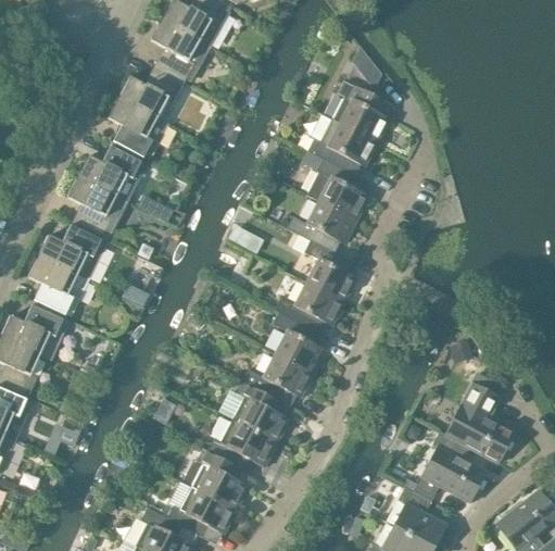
[(163,19),(212,47),(230,15),(224,12),(229,4),(221,0),(193,0),(190,7),(179,0),(174,0),(163,19)]
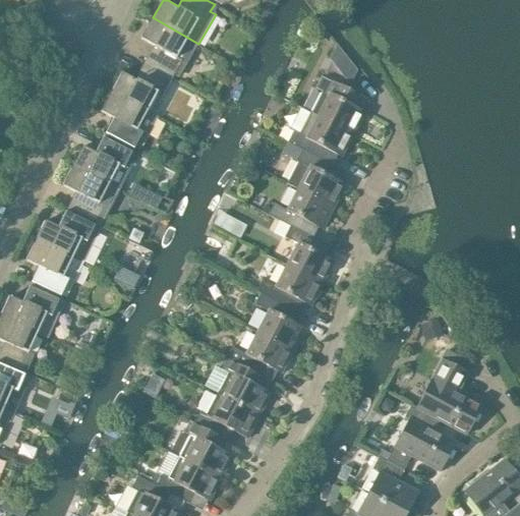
[(198,44),(153,17),(142,37),(157,45),(146,61),(173,76),(177,69),(181,73),(198,44)]
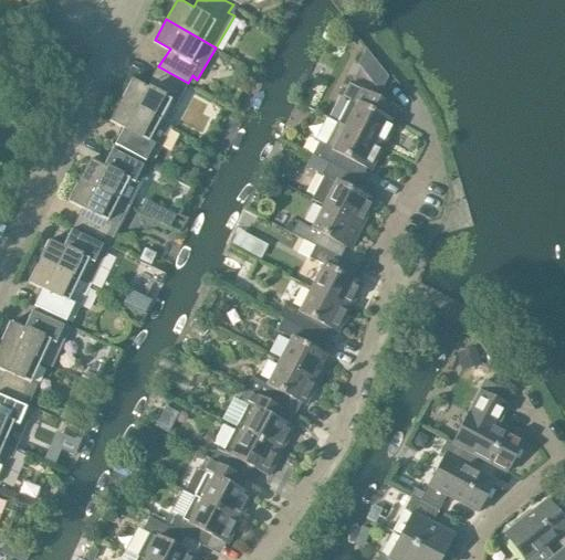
[(378,59),(369,73),(378,85),(386,70),(378,59)]
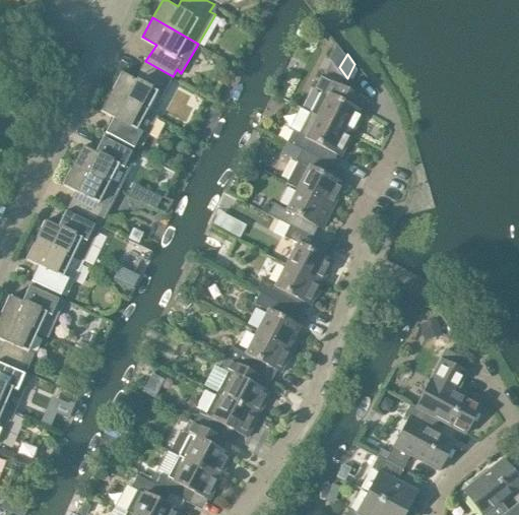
[(173,76),(145,61),(137,78),(123,70),(112,89),(148,109),(157,91),(163,94),(173,76)]
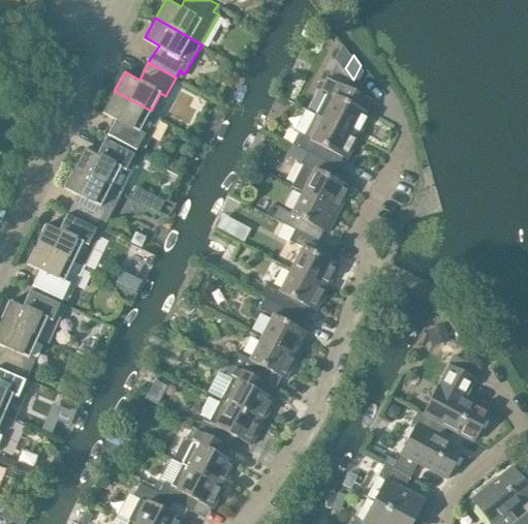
[(329,91),(318,112),(317,114),(360,135),(371,113),(368,111),(373,100),(328,76),(322,88),(329,91)]
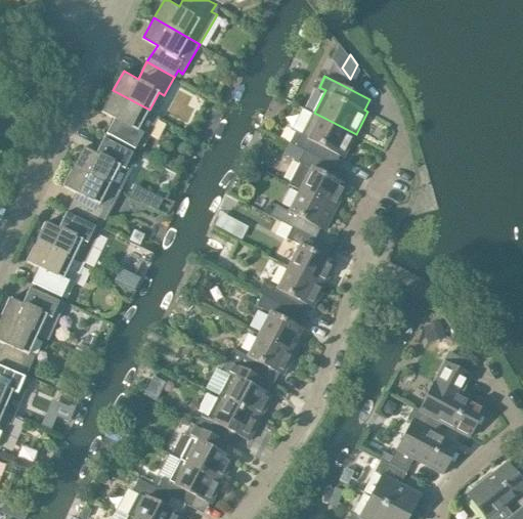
[(149,110),(113,90),(102,110),(118,118),(106,134),(135,149),(138,142),(143,145),(160,116),(149,110)]
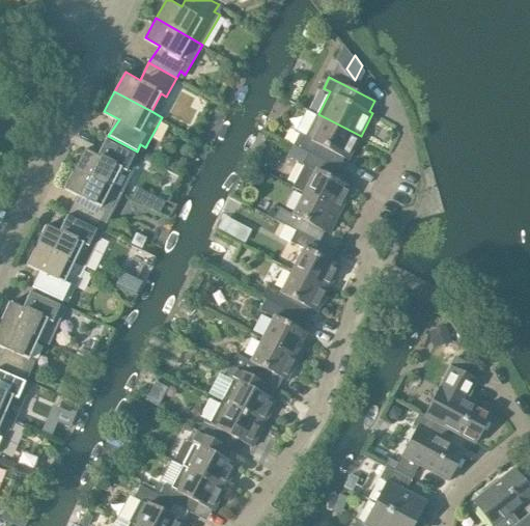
[(300,132),(294,143),(309,150),(340,166),(345,157),(350,159),(361,136),(318,114),(305,107),(296,127),(299,128),(298,130),(300,132)]
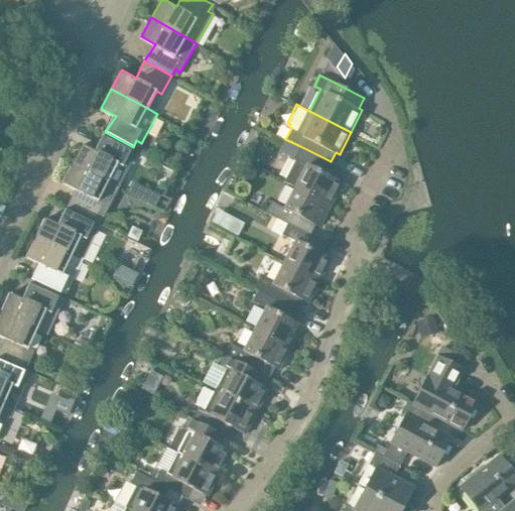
[(83,143),(73,162),(109,180),(117,185),(136,149),(133,147),(105,132),(103,131),(94,148),(83,143)]
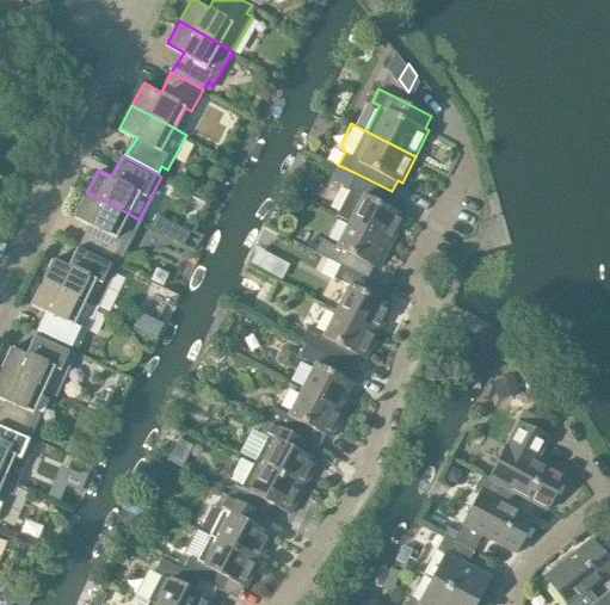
[(351,220),(392,241),(406,215),(401,213),(408,201),(392,191),(356,173),(336,211),(351,220)]
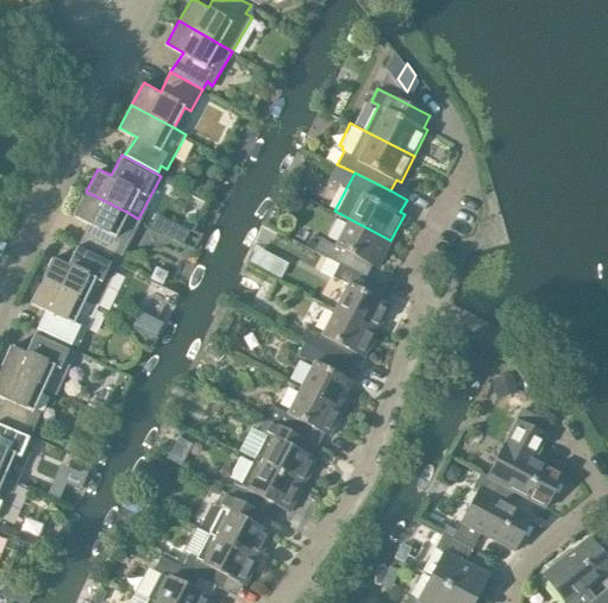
[(80,243),(113,259),(124,237),(118,234),(129,213),(86,192),(74,214),(92,223),(80,243)]
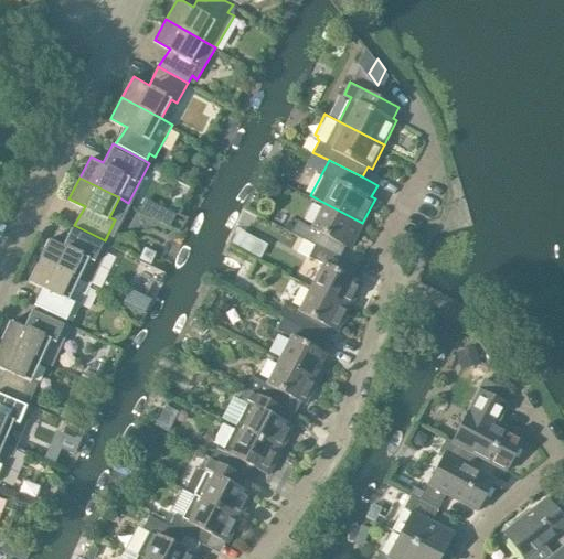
[(160,202),(155,214),(170,222),(176,210),(160,202)]
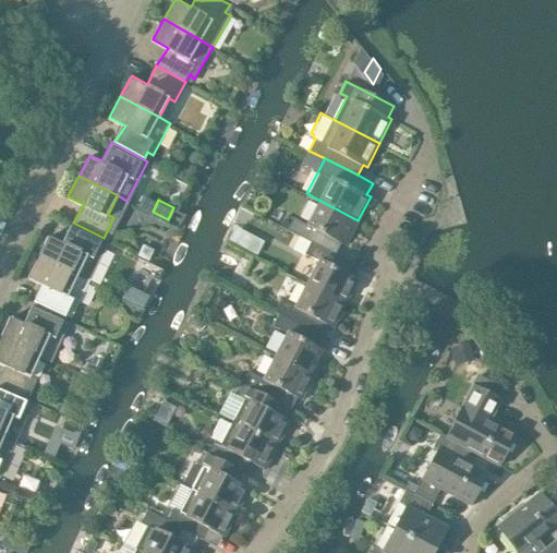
[(288,228),(298,233),(298,232),(336,252),(341,241),(346,243),(358,220),(321,201),(309,224),(294,216),(288,228)]
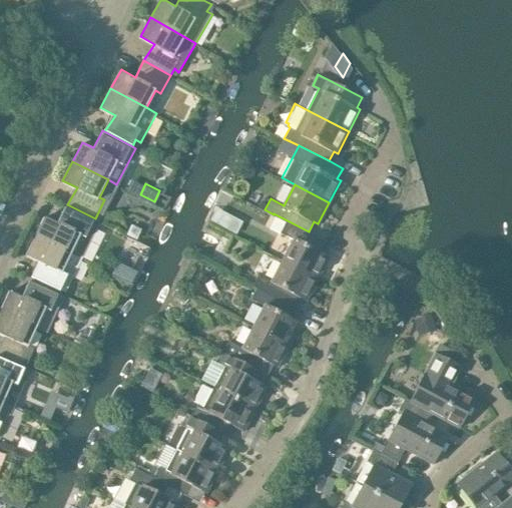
[(36,234),(82,257),(97,226),(91,225),(95,218),(67,204),(60,222),(45,214),(36,234)]
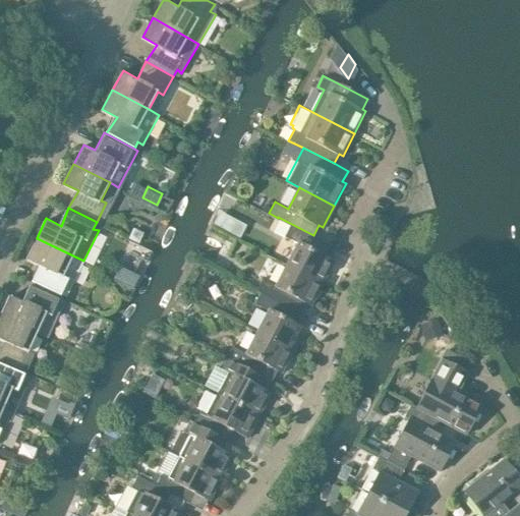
[(220,211),(215,221),(231,229),(236,219),(220,211)]
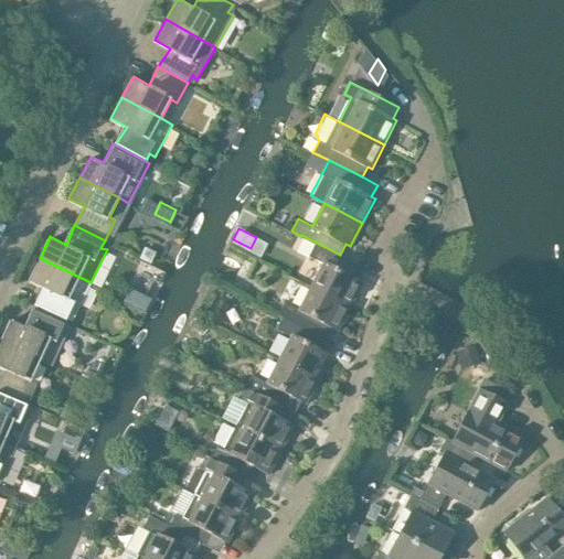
[(310,254),(310,255),(323,261),(311,285),(351,305),(363,282),(359,280),(365,268),(340,255),(316,243),(310,254)]
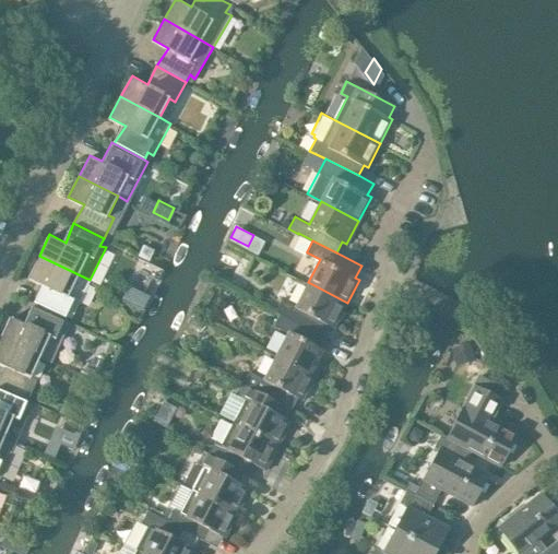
[(143,242),(139,251),(149,257),(154,246),(143,242)]
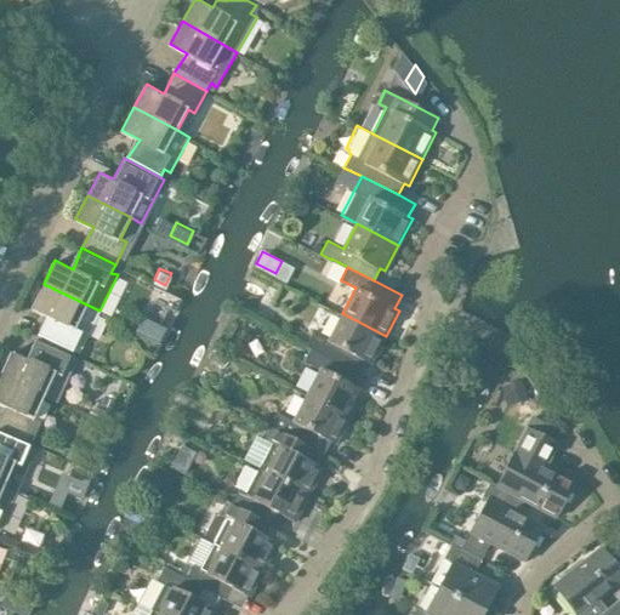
[(38,336),(72,352),(77,343),(83,348),(100,311),(44,284),(32,307),(50,315),(38,336)]
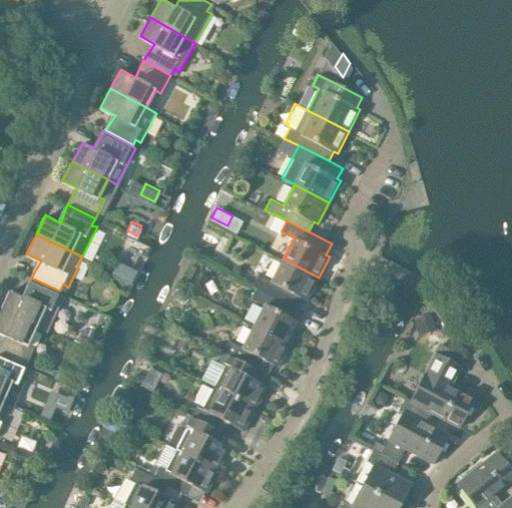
[(131,281),(137,269),(118,259),(112,271),(131,281)]
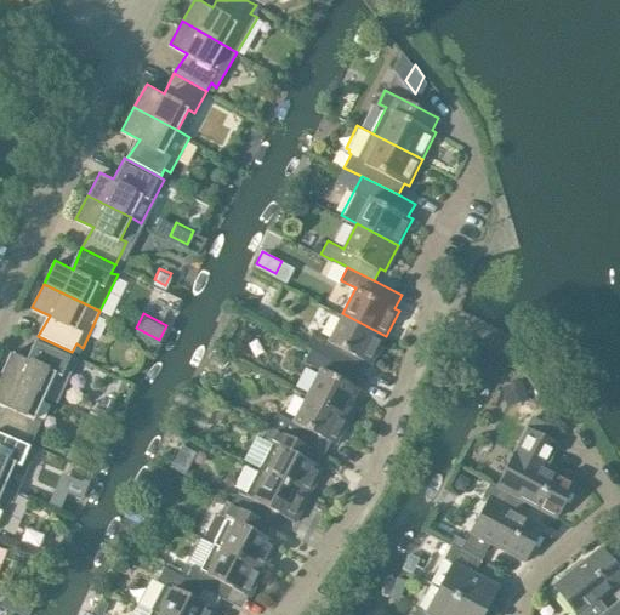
[(371,363),(386,336),(342,313),(330,339),(314,331),(307,345),(312,347),(360,371),(367,360),(371,363)]
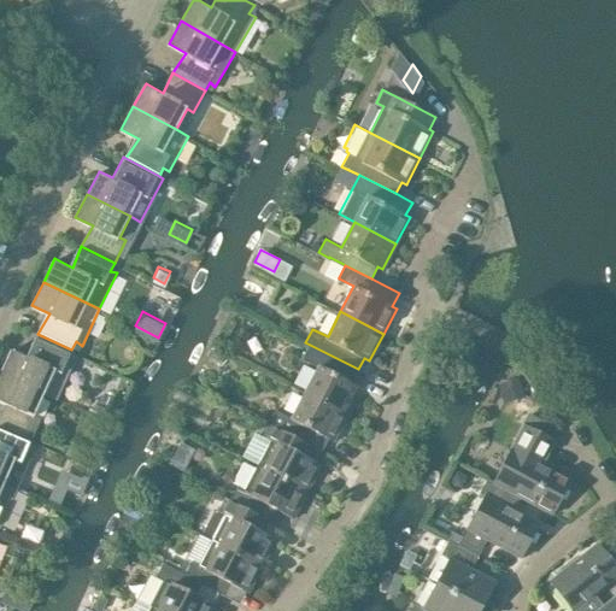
[(71,350),(37,334),(30,356),(12,347),(1,371),(45,391),(58,398),(75,360),(68,358),(71,350)]
